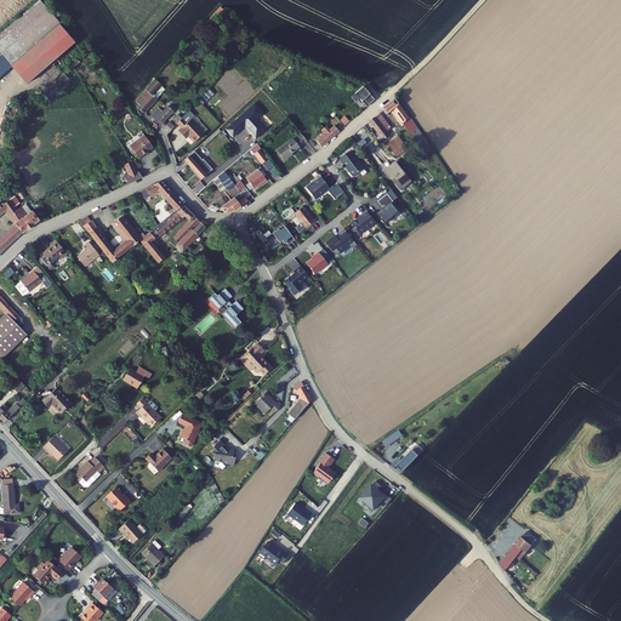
[(41,0),(36,0),(0,29),(0,51),(26,83),(75,43),(41,0)]
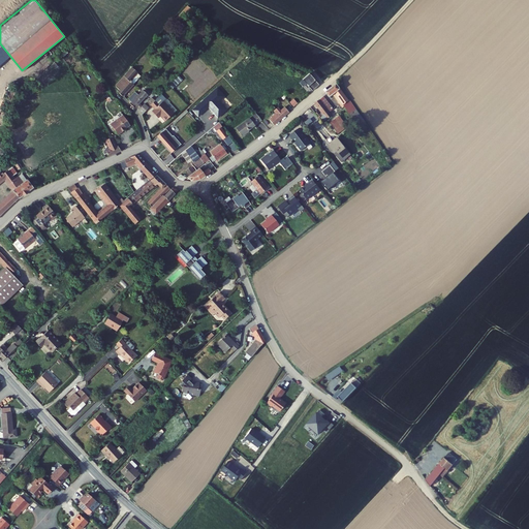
[(118,89),(117,90),(120,93),(122,95),(134,83),(138,78),(135,74),(138,71),(133,66),(117,84),(116,85),(118,89)]
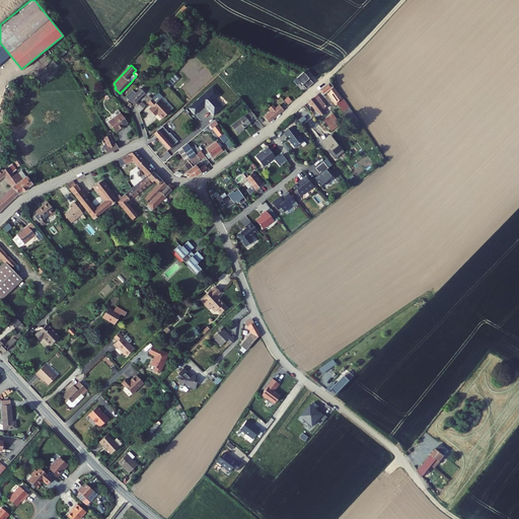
[(306,87),(312,82),(303,71),(297,77),(306,87)]
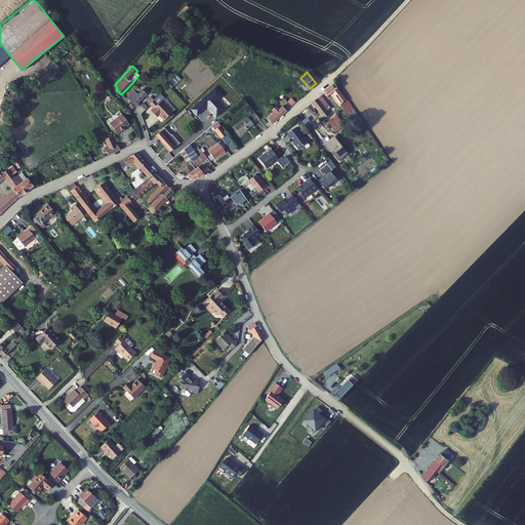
[(347,97),(335,82),(332,85),(328,88),(331,93),(334,90),(341,101),(347,97)]
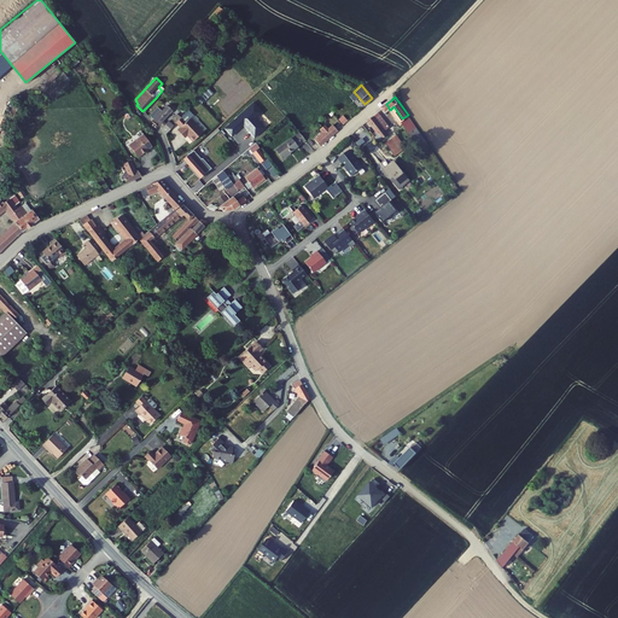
[(164,129),(162,133),(163,136),(165,139),(175,127),(182,118),(179,114),(168,126),(163,122),(173,109),(168,104),(162,111),(157,108),(149,116),(153,120),(152,122),(158,127),(159,126),(164,129)]
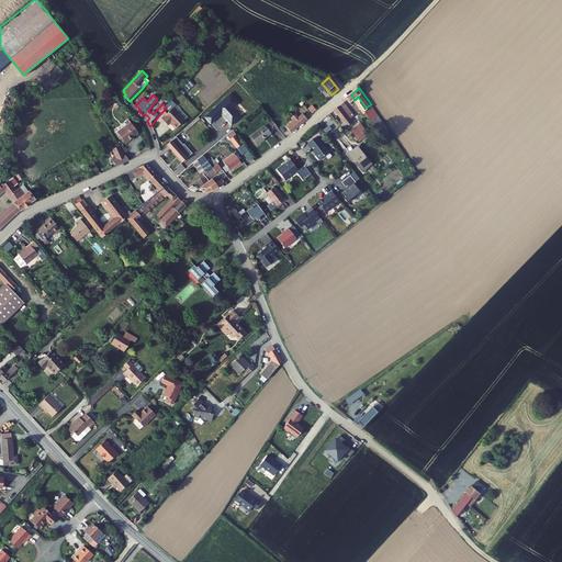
[(344,103),(350,113),(349,114),(353,121),(356,115),(347,101),(344,103)]
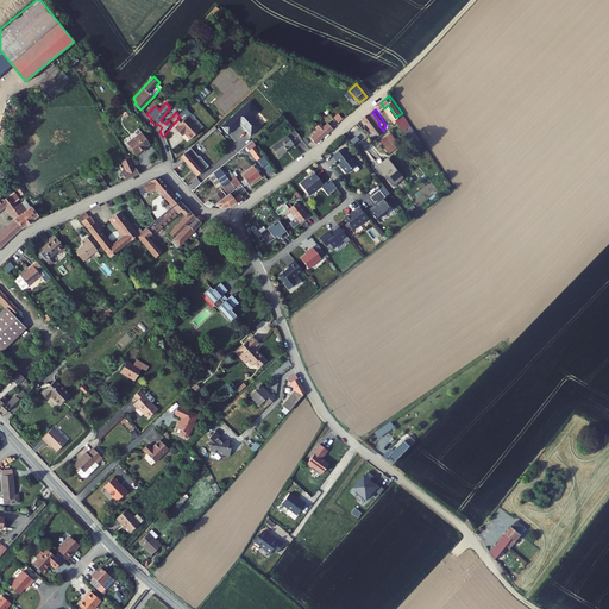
[(180,117),(173,125),(177,129),(175,132),(181,137),(183,133),(186,135),(184,136),(192,140),(200,131),(186,119),(189,115),(184,112),(180,117)]
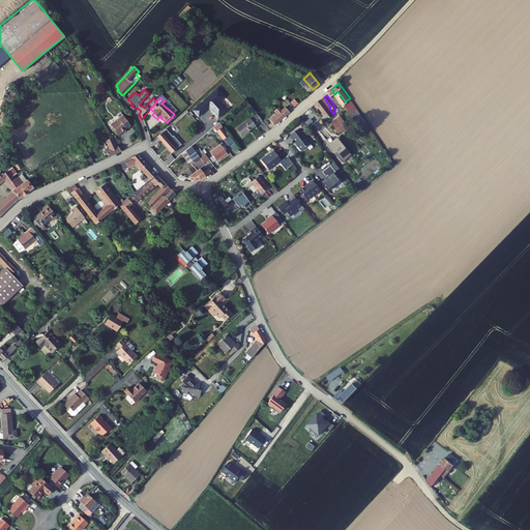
[(321,116),(325,122),(333,114),(329,108),(322,98),(317,102),(324,113),(321,116)]
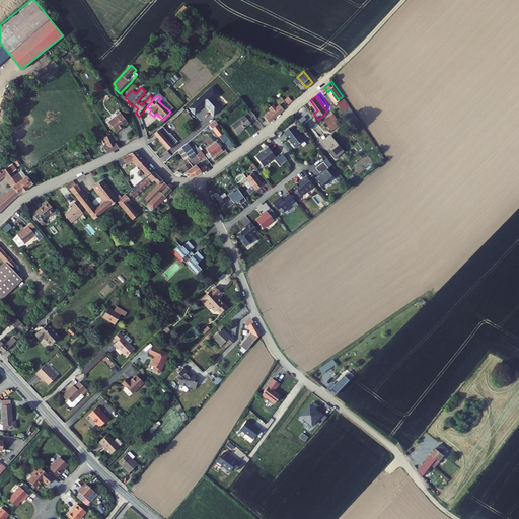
[(358,119),(343,96),(338,99),(354,123),(358,119)]
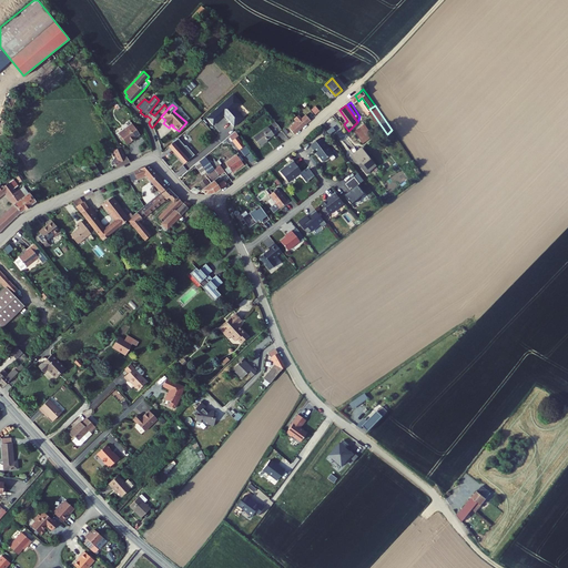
[(305,115),(304,117),(302,113),(300,110),(293,115),(294,117),(292,119),(296,123),(288,130),(292,134),(310,120),(305,115)]
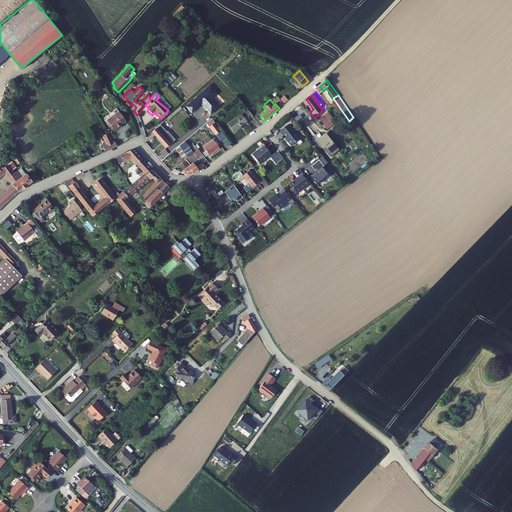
[(241,128),(240,126),(243,124),(253,116),(247,110),(227,126),(234,133),(241,128)]
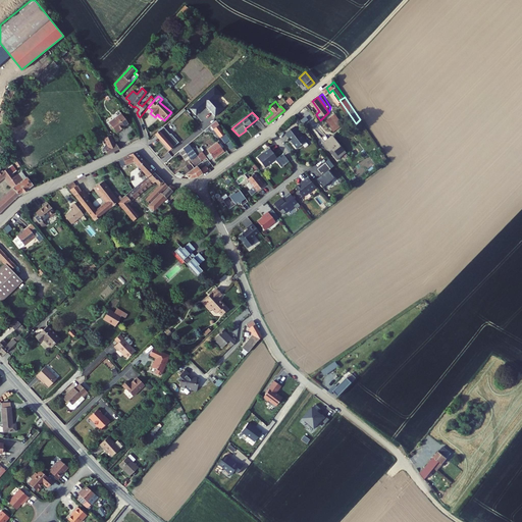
[(108,123),(115,135),(119,132),(119,131),(120,129),(127,125),(120,115),(108,123)]
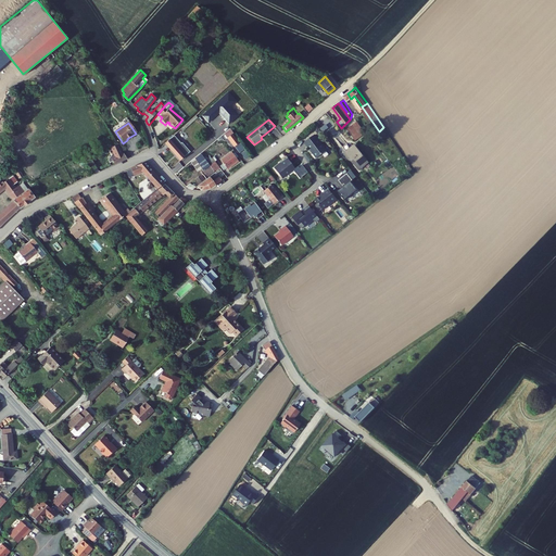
[(355,123),(345,129),(354,141),(364,135),(355,123)]
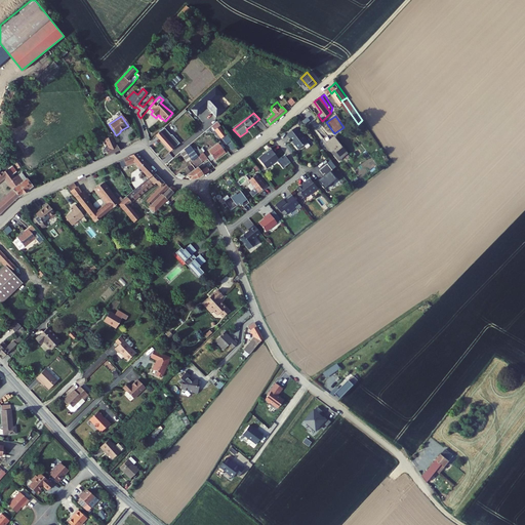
[(308,117),(298,123),(299,126),(310,121),(308,117)]
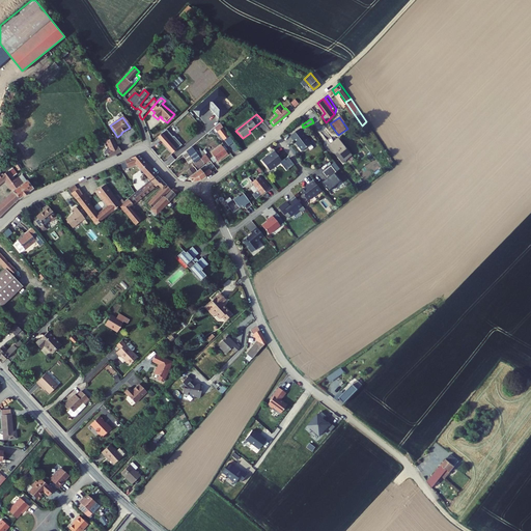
[(224,140),(225,139),(228,136),(219,123),(210,131),(212,133),(216,131),(224,140)]
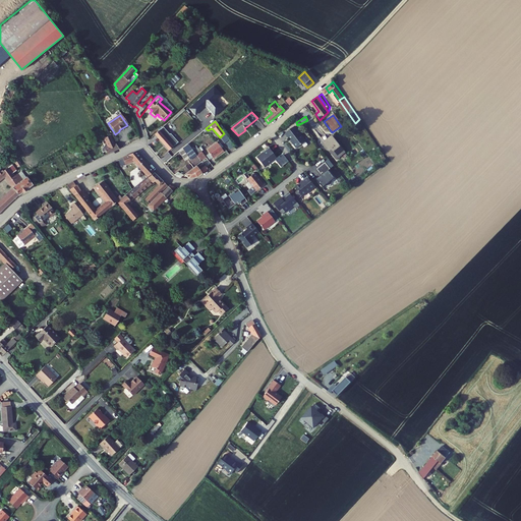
[(286,132),(288,136),(290,139),(291,139),(297,148),(305,140),(294,126),(286,132)]
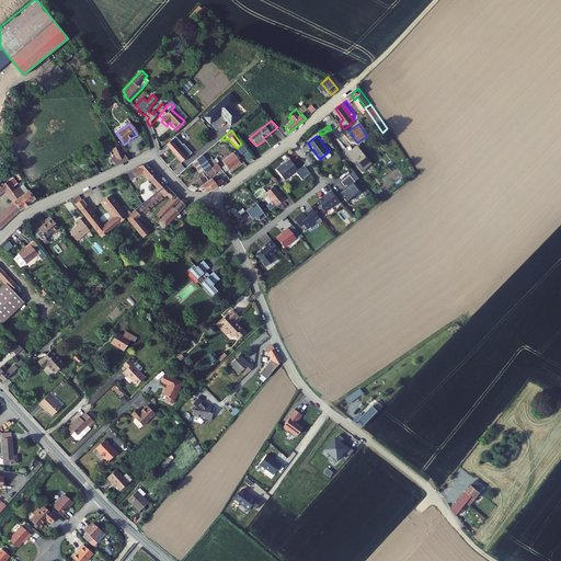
[(189,164),(192,162),(202,155),(196,148),(186,158),(178,149),(182,145),(174,137),(167,145),(182,161),(180,163),(185,169),(189,164)]
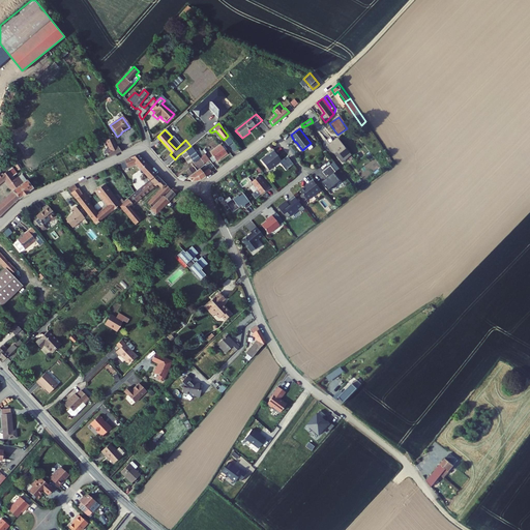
[(228,136),(225,139),(230,145),(233,142),(228,136)]
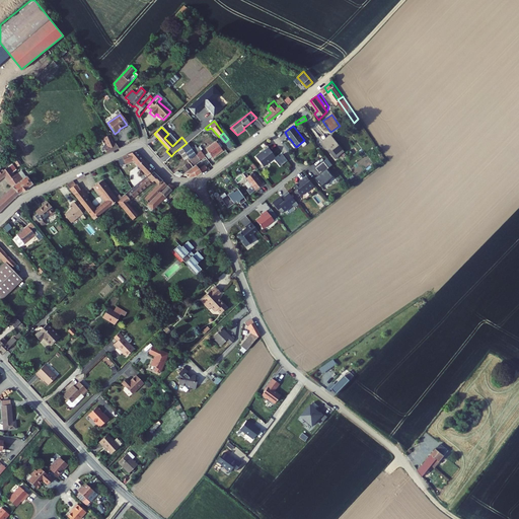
[(341,152),(345,150),(339,142),(332,134),(328,137),(341,152)]
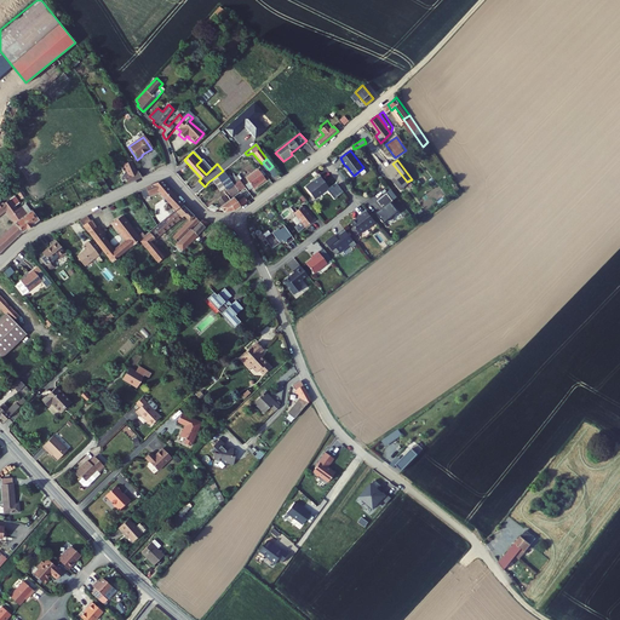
[(121,182),(125,181),(127,184),(141,178),(138,171),(137,172),(132,161),(124,165),(127,172),(120,179),(121,182)]
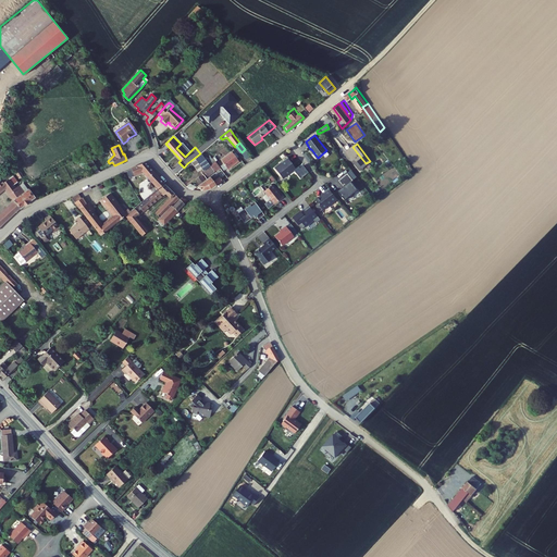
[(358,169),(366,163),(353,147),(345,152),(358,169)]
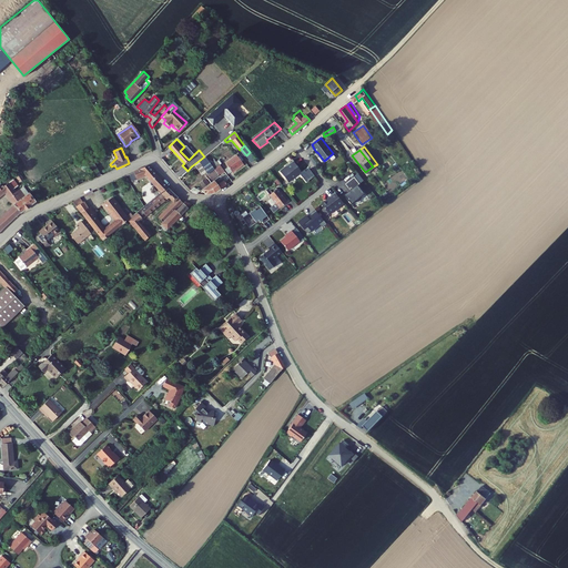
[(239,155),(227,163),(232,168),(235,172),(245,164),(239,155)]
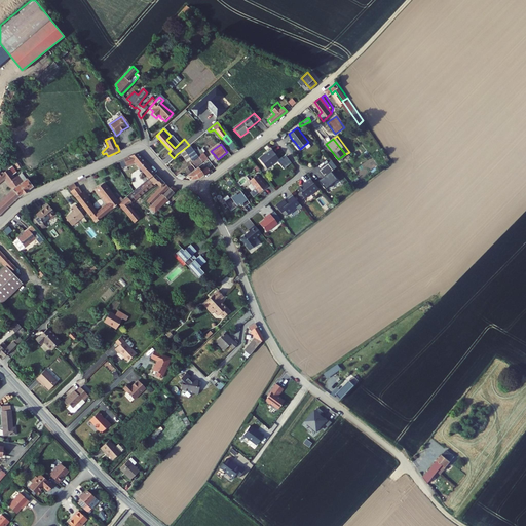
[(204,152),(198,157),(189,145),(180,152),(183,157),(185,155),(187,158),(185,159),(187,161),(189,159),(191,158),(192,159),(190,161),(196,168),(197,167),(196,165),(209,156),(204,152)]
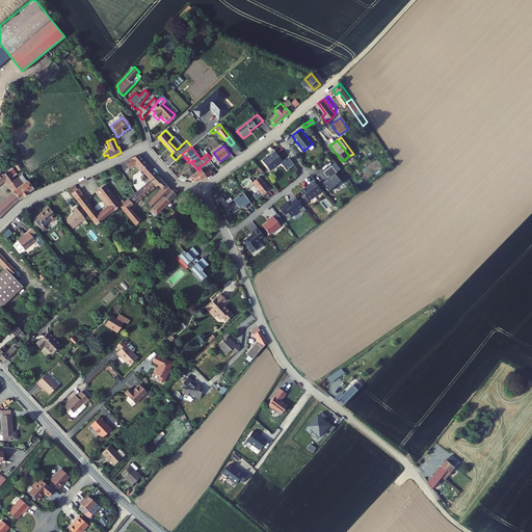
[(82,152),(88,163),(92,161),(86,150),(82,152)]
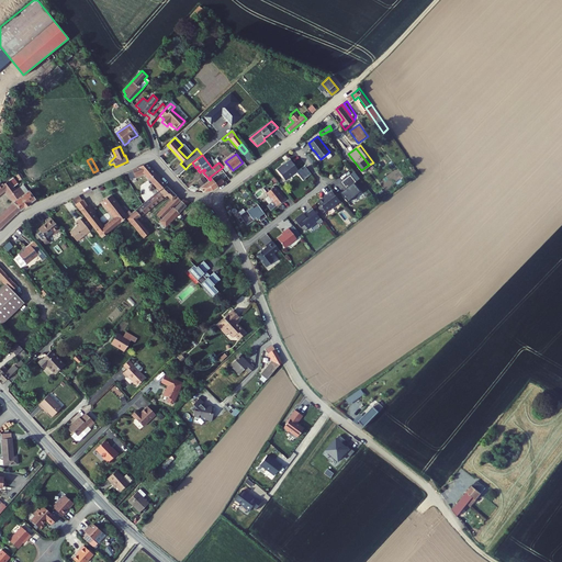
[(283,165),(277,169),(284,179),(290,175),(291,176),(298,169),(292,163),(293,163),(290,158),(282,164),(283,165)]
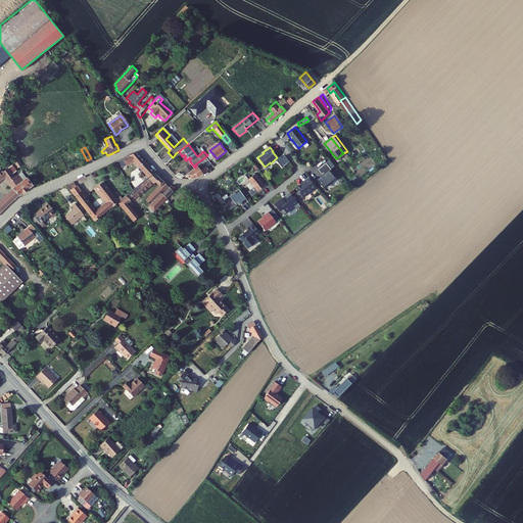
[(144,171),(142,172),(148,179),(155,174),(136,152),(124,157),(127,163),(135,160),(144,171)]
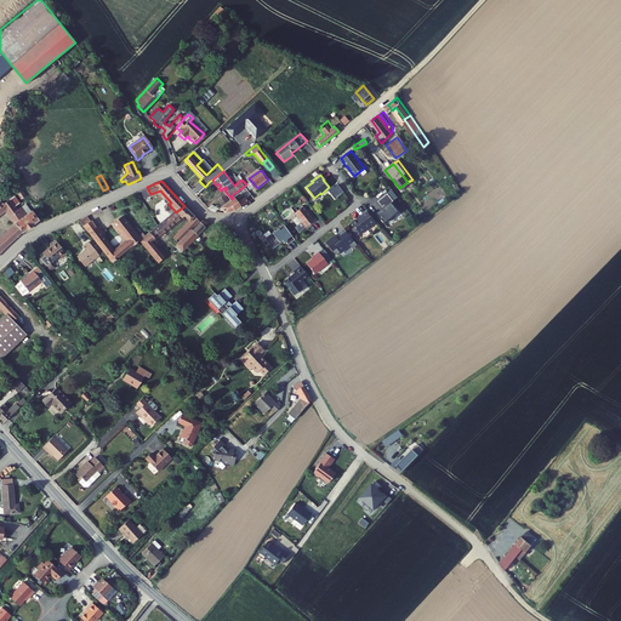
[(21,199),(26,195),(20,187),(16,191),(21,199)]
